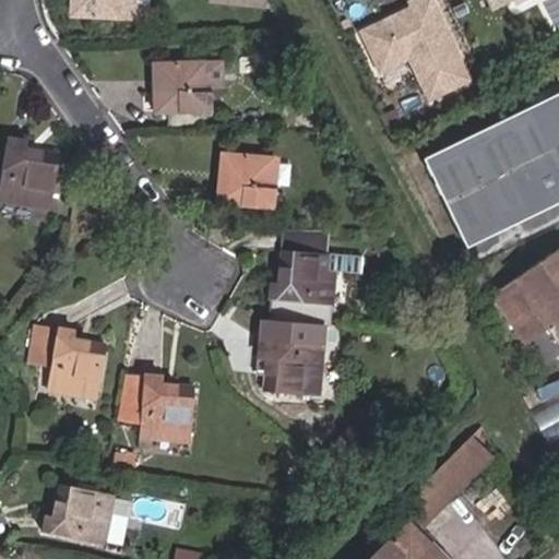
[(147,2),(146,0),(81,0),(82,4),(75,3),(74,16),(138,19),(139,2),(147,2)]
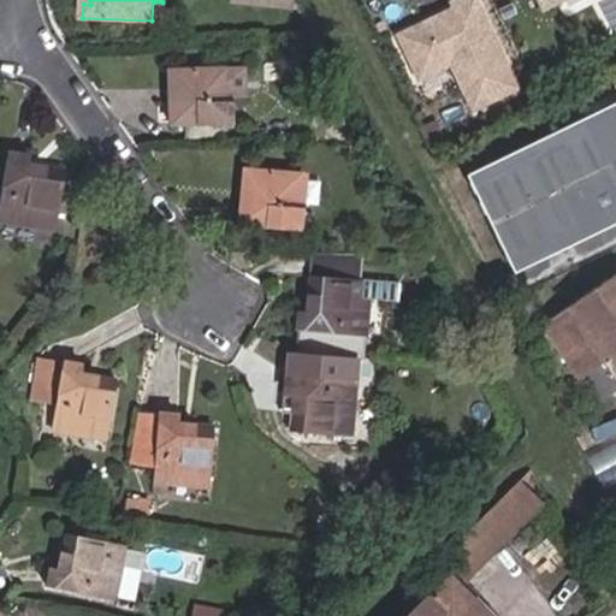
[(516,90),(473,0),(458,0),(451,4),(454,10),(397,36),(416,77),(444,64),(457,67),(478,108),(516,90)]
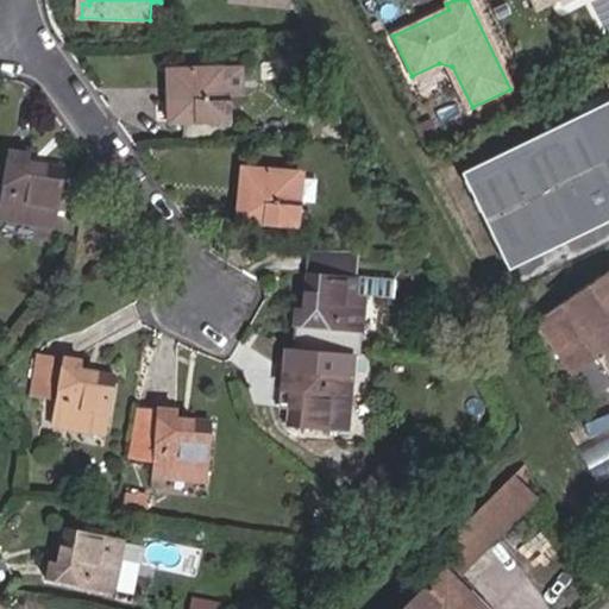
[(553,0),(529,0),(534,10),(553,0)]
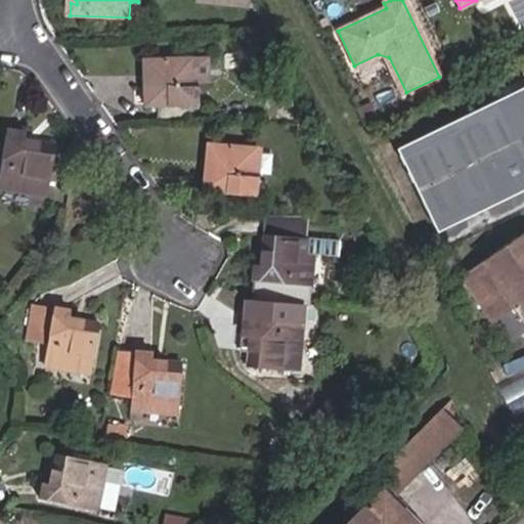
[(197,104),(197,82),(208,82),(206,57),(142,59),(142,74),(147,74),(148,82),(142,82),(143,106),(159,106),(187,105),(197,104)]
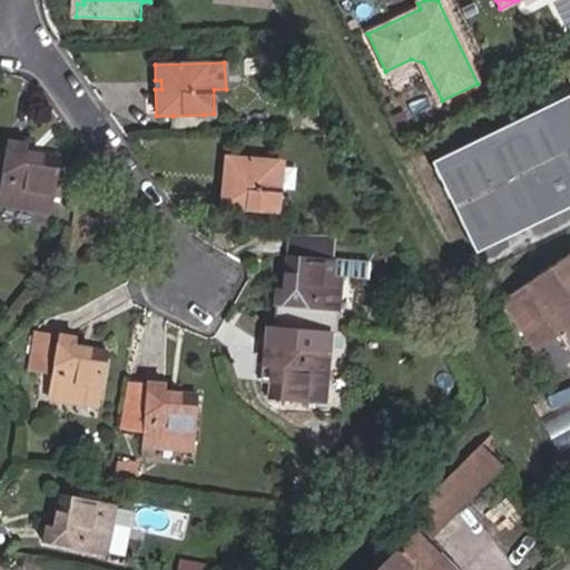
[(474,253),(569,206),(569,94),(431,161),(474,253)]
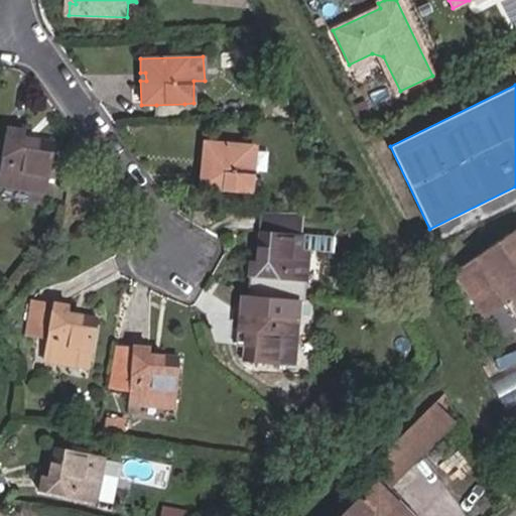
[(185,115),(184,104),(156,105),(156,116),(185,115)]
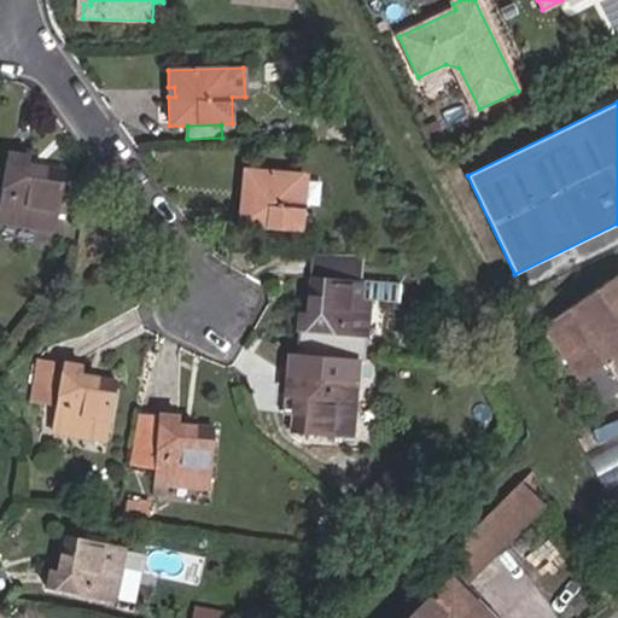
[(56,221),(63,170),(44,167),(42,174),(27,172),(28,164),(29,157),(9,153),(0,207),(0,221),(36,227),(38,217),(56,221)]
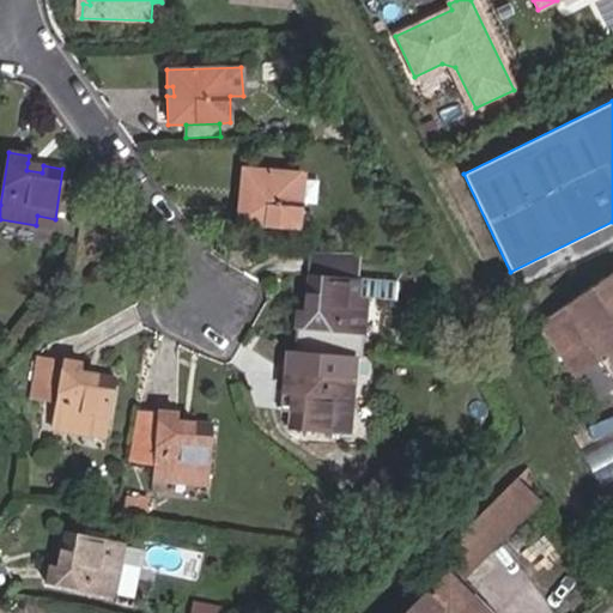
[(42,173),(43,165),(28,163),(26,170),(42,173)]
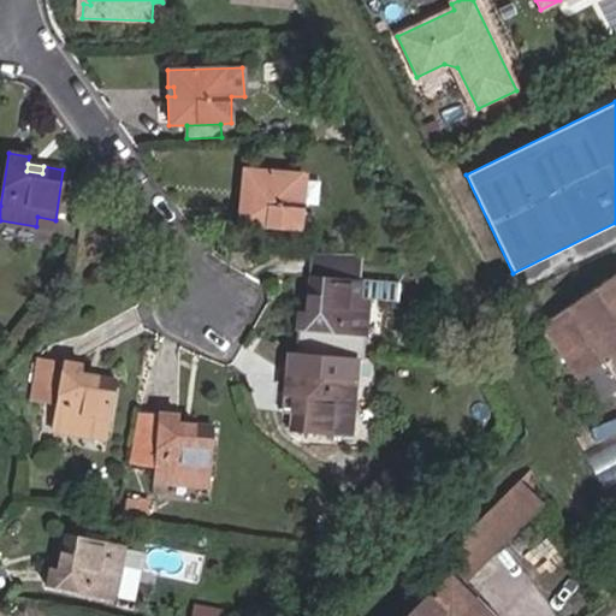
[(298,206),(301,176),(250,171),(249,185),(256,185),(255,203),(248,202),(241,202),(240,225),(300,230),(302,206),(298,206)]
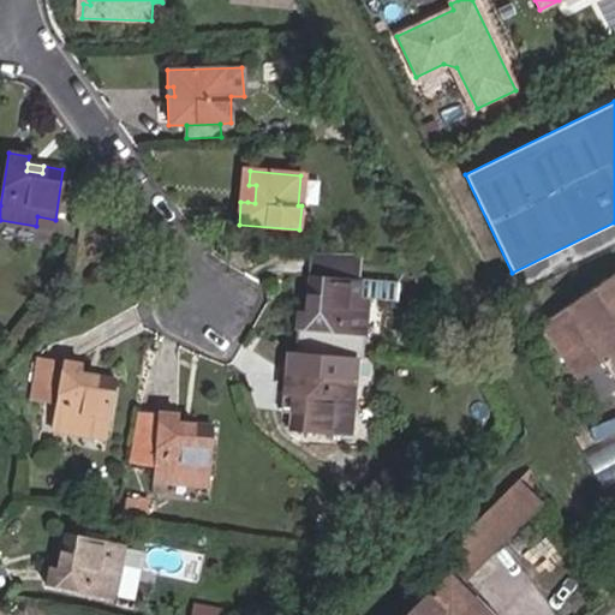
[(53,228),(55,220),(37,216),(36,226),(53,228)]
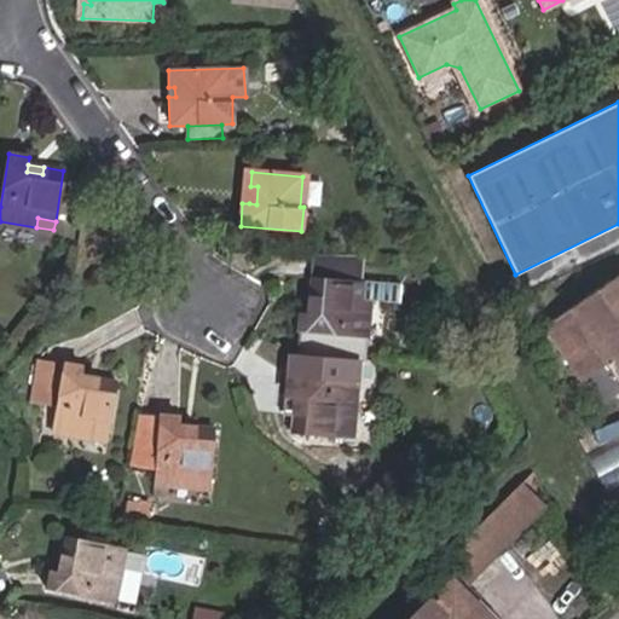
[(310,254),(310,281),(354,281),(354,254),(310,254)]
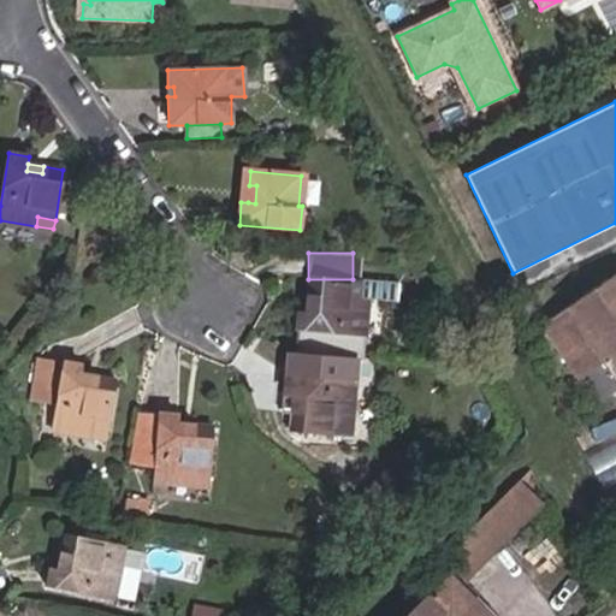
[(615,273),(542,324),(579,378),(603,361),(615,379),(615,273)]
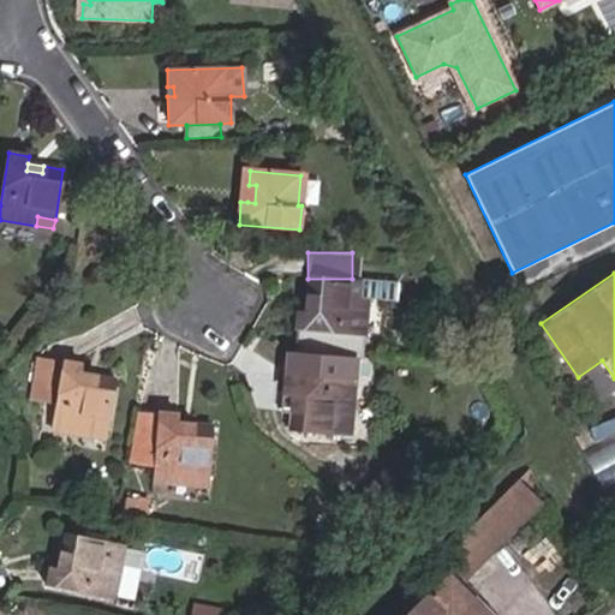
[(293,315),(292,353),(351,357),(359,357),(360,297),(390,297),(390,279),(360,279),(352,279),(308,279),(303,278),(303,293),(314,293),(314,315),(293,315)]
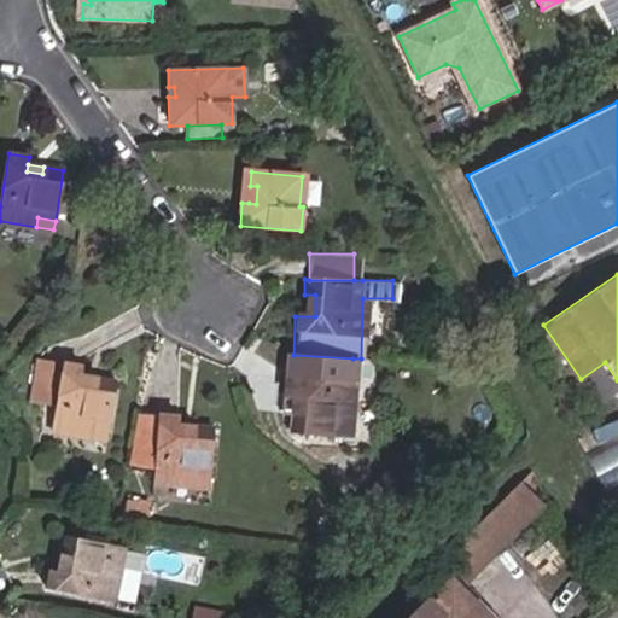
[(337,438),(338,421),(350,421),(353,359),(293,355),(285,356),(283,395),(301,398),(298,419),(289,419),(289,435),(337,438)]
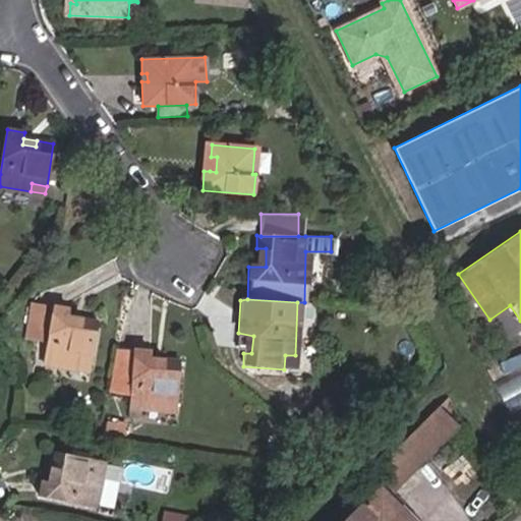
[(47,343),(53,306),(31,303),(24,340),(47,343)]
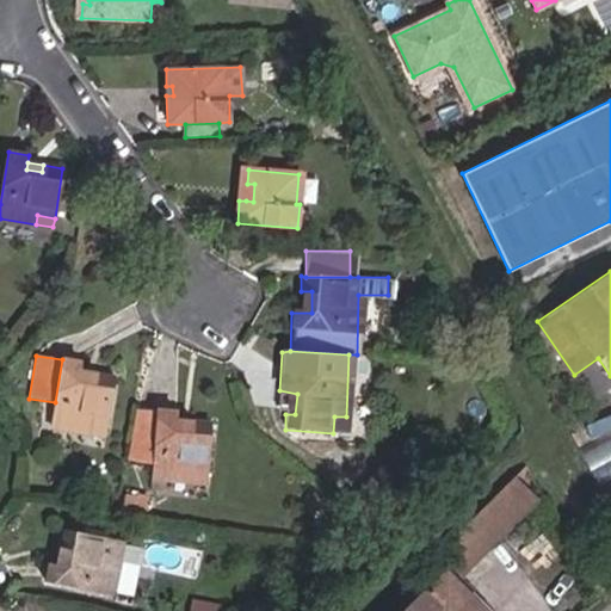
[(106,426),(116,376),(97,374),(96,381),(79,377),(80,370),(81,363),(62,359),(55,402),(50,426),(87,432),(90,424),(106,426)]
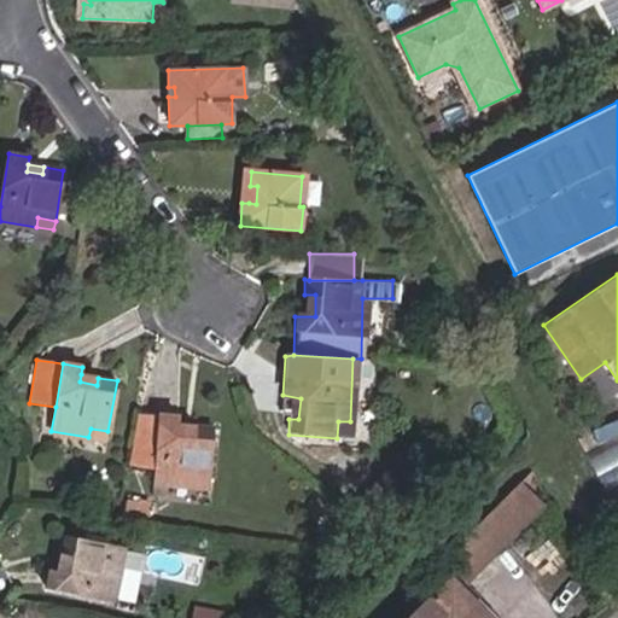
[(97,385),(98,378),(81,374),(80,382),(97,385)]
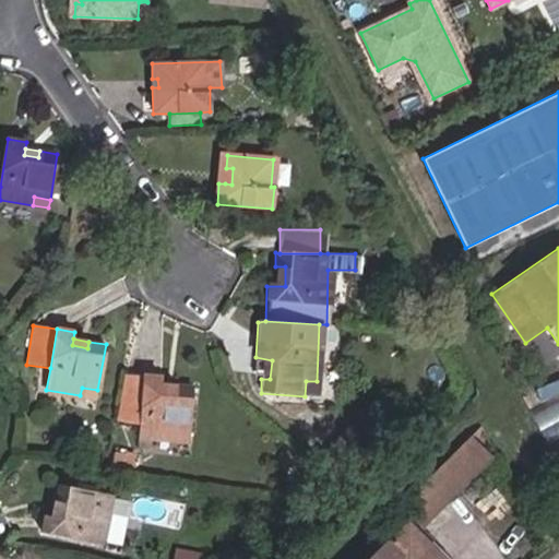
[(140,425),(143,376),(123,375),(116,421),(140,425)]
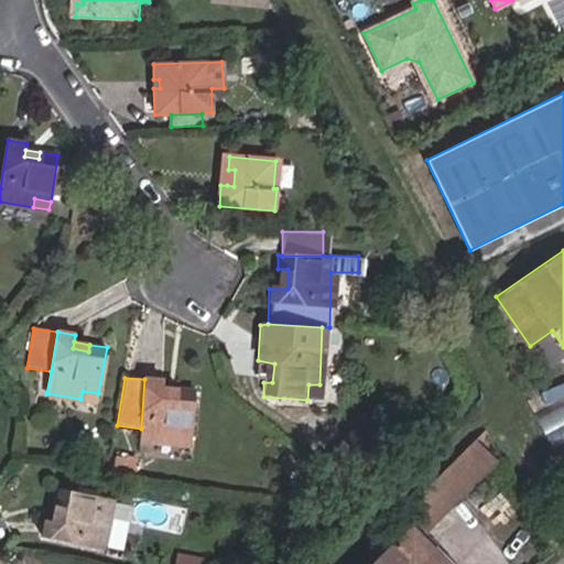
[(192,436),(195,390),(177,388),(177,394),(162,393),(162,388),(163,380),(144,379),(141,429),(140,441),(175,443),(175,435),(192,436)]
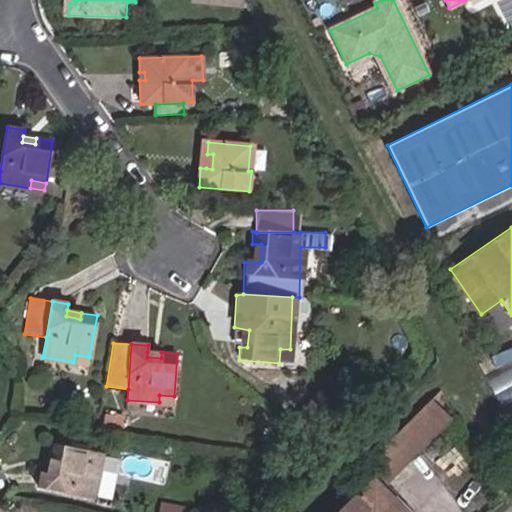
[(88,365),(89,357),(75,355),(73,362),(88,365)]
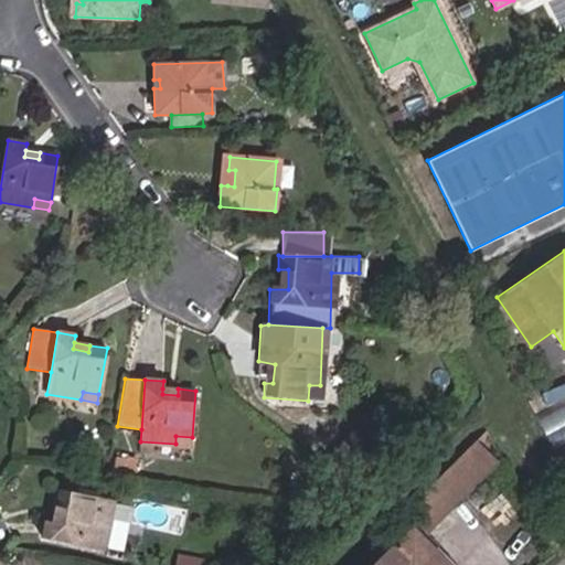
[(192,445),(192,437),(176,436),(176,444),(192,445)]
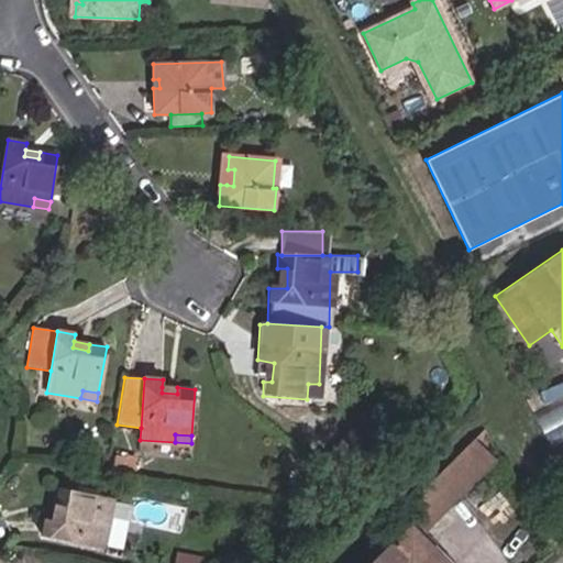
[(443,508),(494,457),(475,439),(424,489),(443,508)]
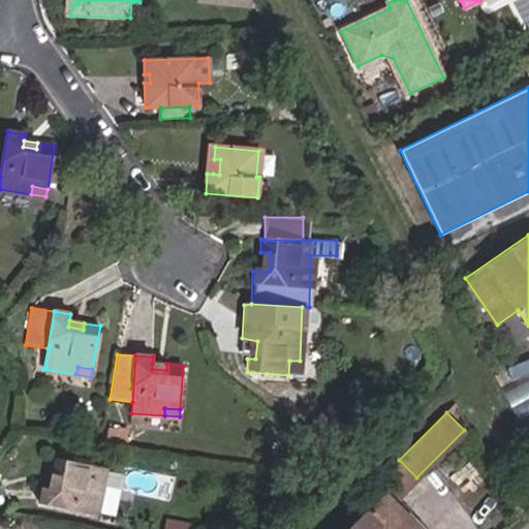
[(126,446),(129,432),(109,428),(105,443),(126,446)]
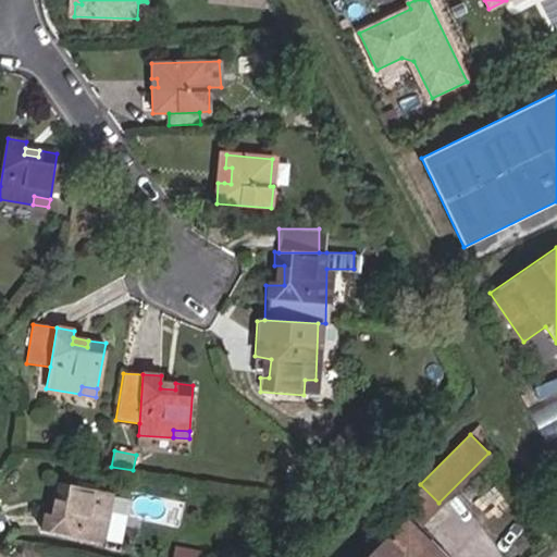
[(101,544),(109,512),(98,510),(101,493),(57,484),(54,496),(60,497),(57,512),(51,511),(45,510),(40,531),(101,544)]
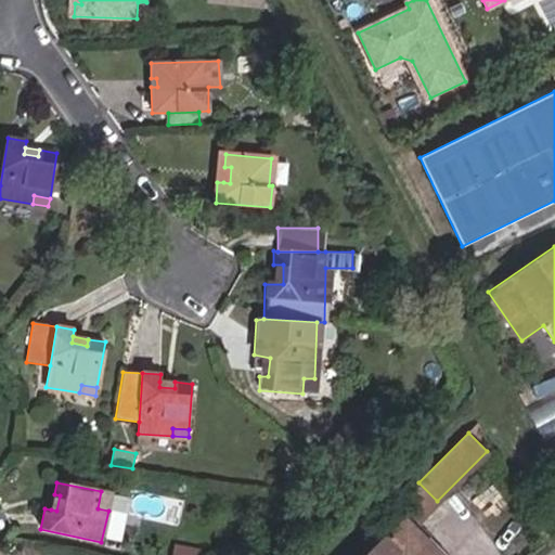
[(411,527),(437,501),(418,482),(396,505),(408,517),(405,520),(411,527)]
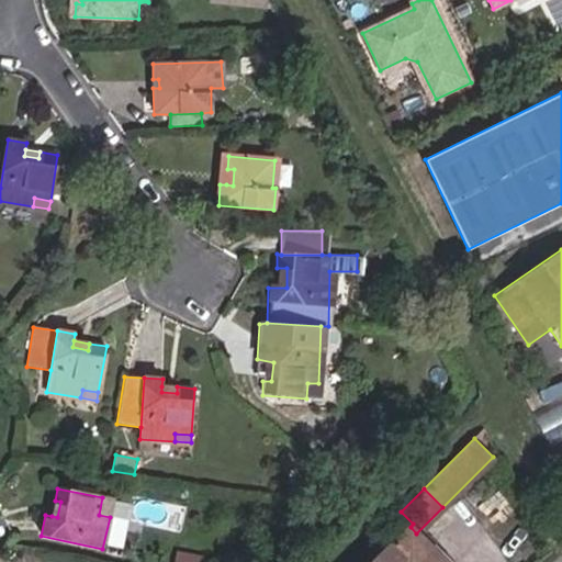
[(110,517),(113,499),(102,497),(99,515),(110,517)]
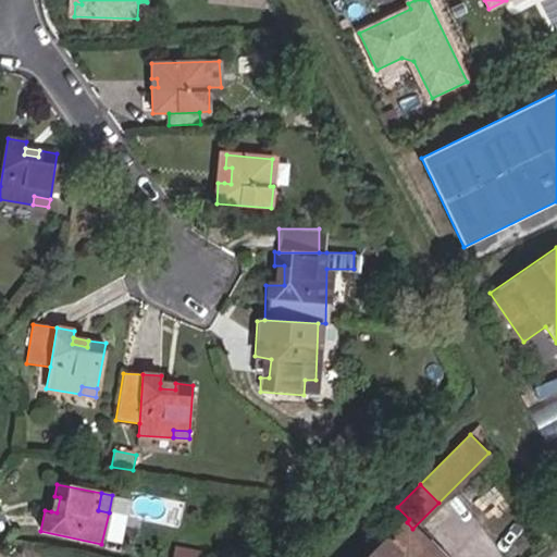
[(130,516),(133,499),(112,495),(109,512),(130,516)]
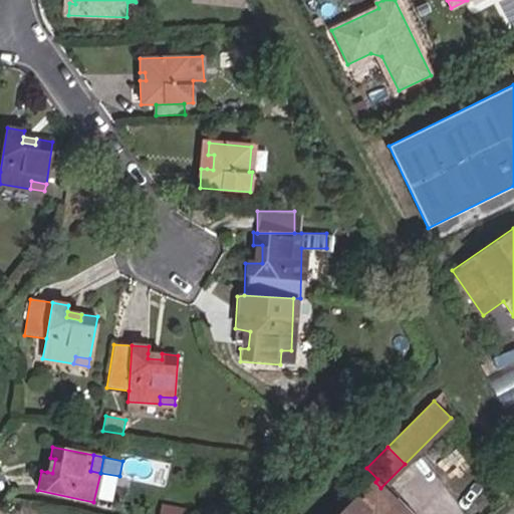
[(52,473),(55,459),(50,458),(47,472),(52,473)]
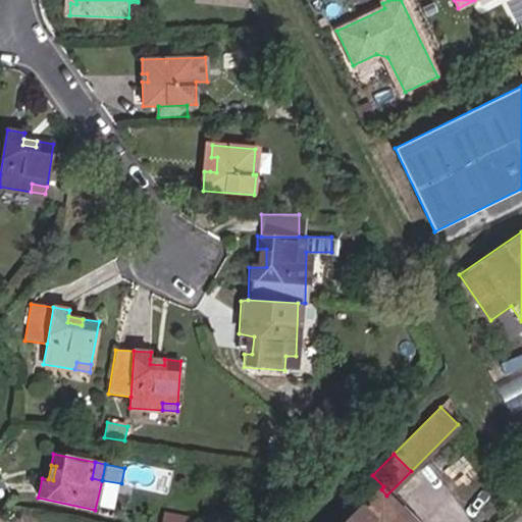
[(413,521),(386,496),(381,489),(348,521),(413,521)]
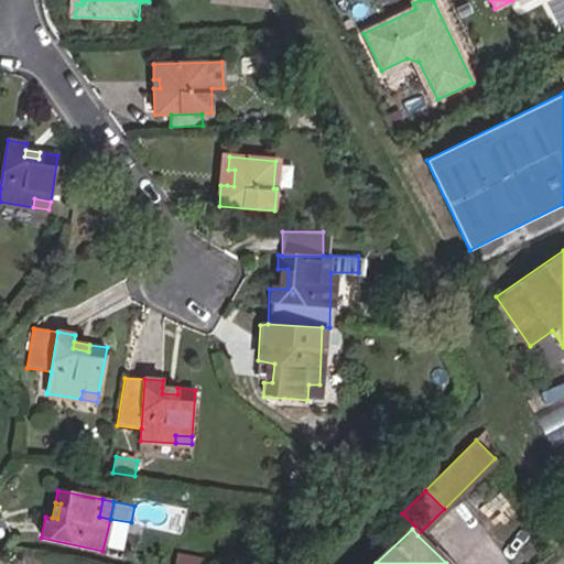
[(203,563),(204,559),(177,553),(174,563),(203,563)]
